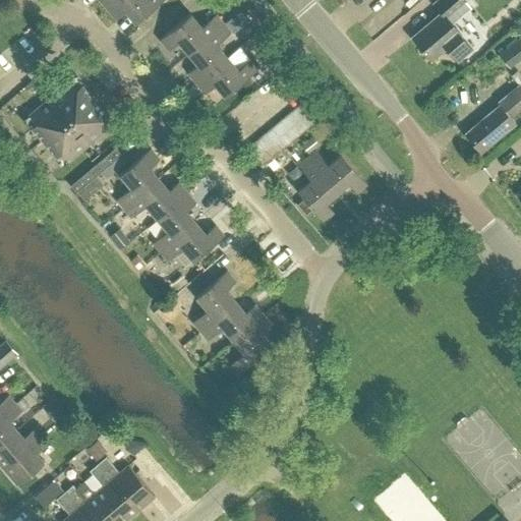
[(99,0),(107,9),(116,0),(99,0)]
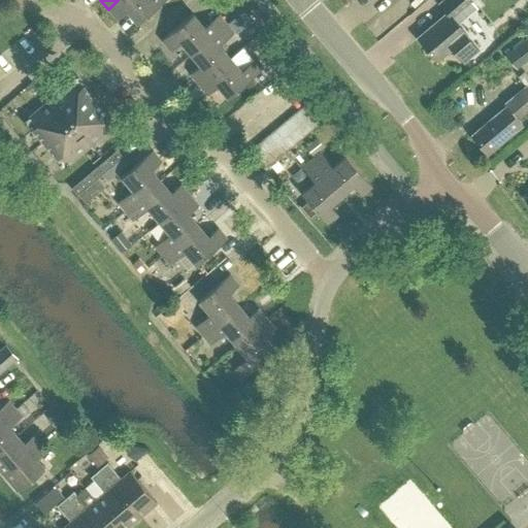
[(118,0),(108,9),(117,20),(118,19),(127,11),(128,13),(136,23),(164,0),(118,0)]
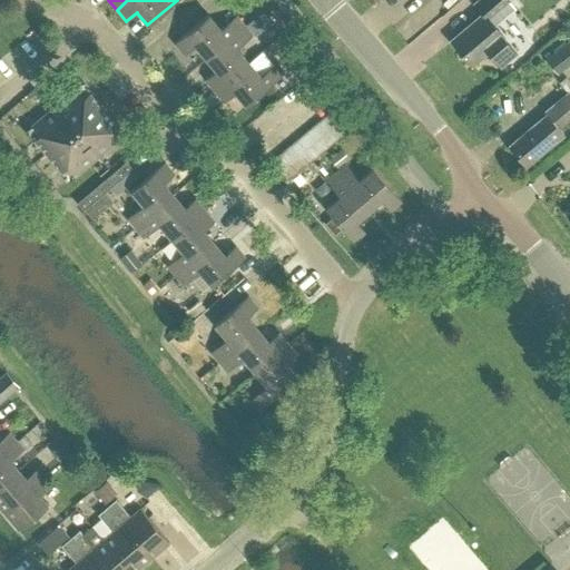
[(482,13),(451,40),(471,65),(487,50),(499,66),(514,52),(502,38),(503,37),(493,26),(503,17),(500,11),(510,2),(508,0),(477,0),(473,3),(482,13)]
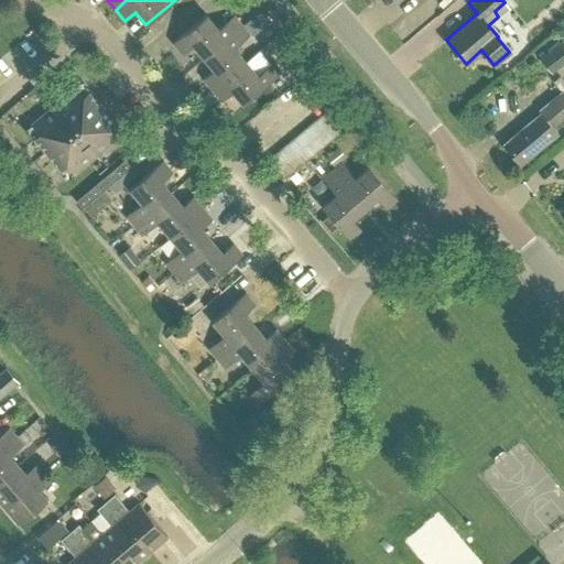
[(205,14),(172,43),(182,54),(193,45),(203,57),(241,25),(234,15),(217,29),(205,14)]
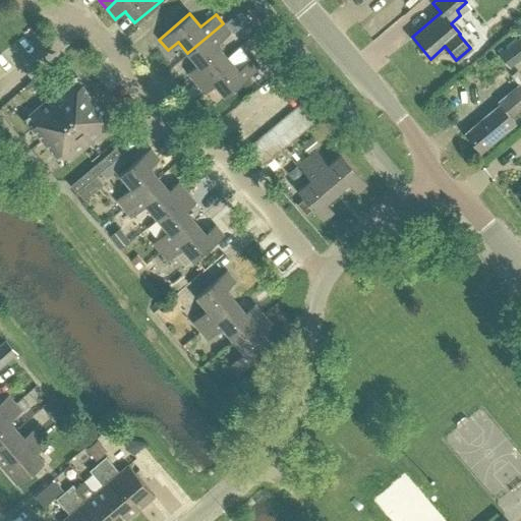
[(197,64),(187,72),(195,82),(226,57),(216,45),(230,32),(223,23),(187,53),(197,64)]
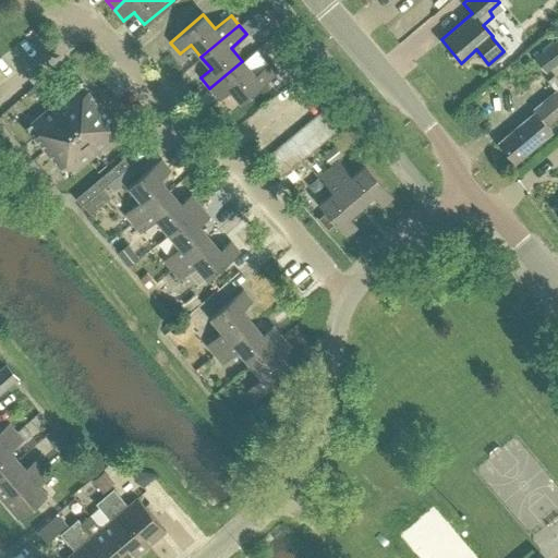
[(557,61),(557,44),(556,41),(534,58),(546,72),(557,61)]
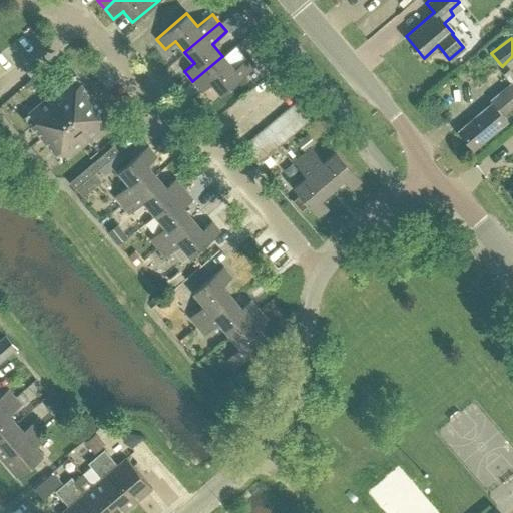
[(269,47),(259,56),(273,72),(282,64),(283,63),(269,47)]
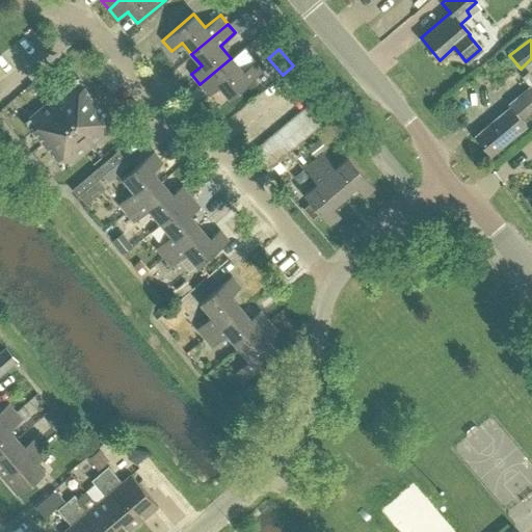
[(231,58),(200,84),(209,95),(218,86),(229,99),(265,68),(258,58),(242,72),(231,58)]
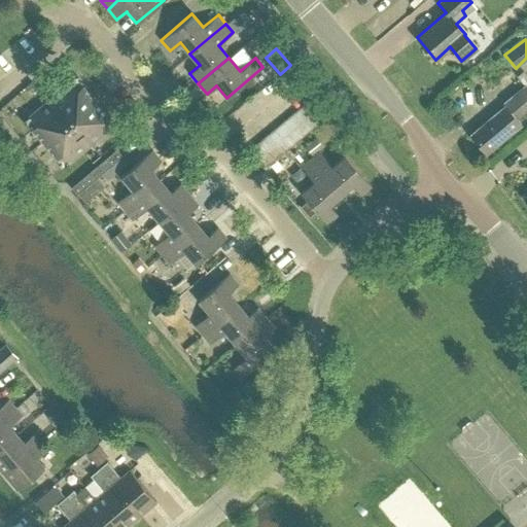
[(31,128),(57,159),(61,154),(68,163),(109,128),(102,119),(107,115),(81,85),(77,90),(70,81),(29,115),(35,124),(31,128)]
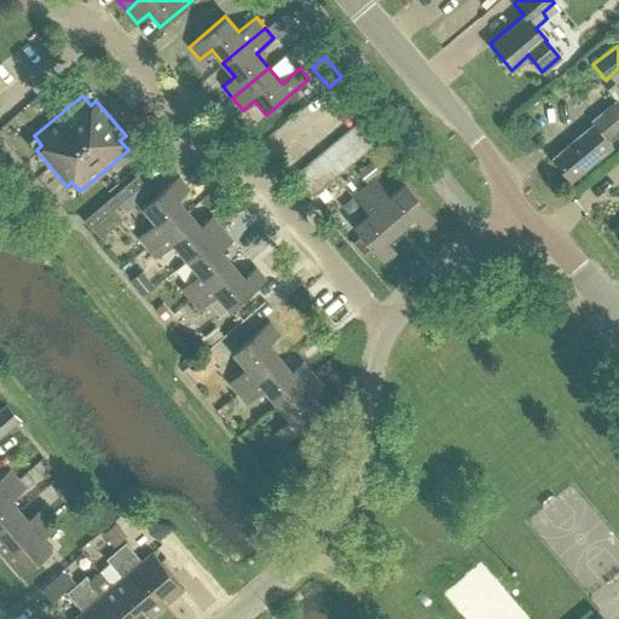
[(553,157),(571,179),(612,144),(606,138),(618,126),(618,103),(614,98),(590,121),(593,122),(553,157)]
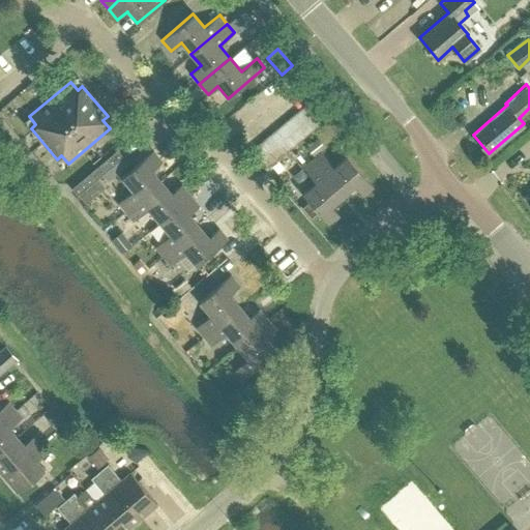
[(305,106),(296,113),(312,130),(320,123),(305,106)]
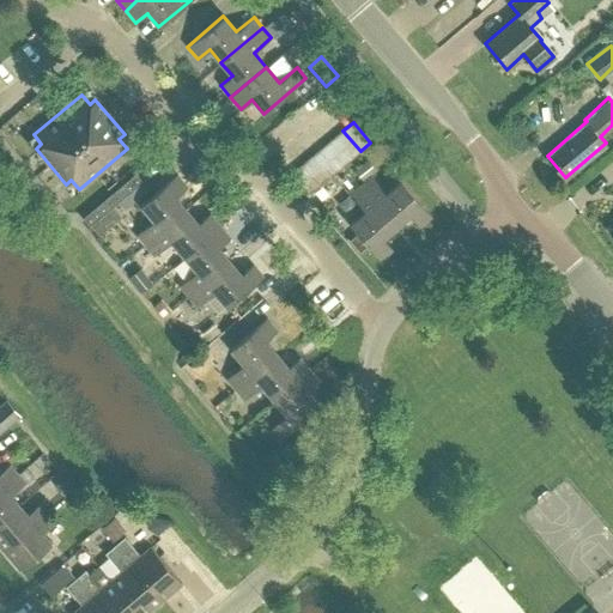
[(343,131),(333,139),(350,159),(360,151),(343,131)]
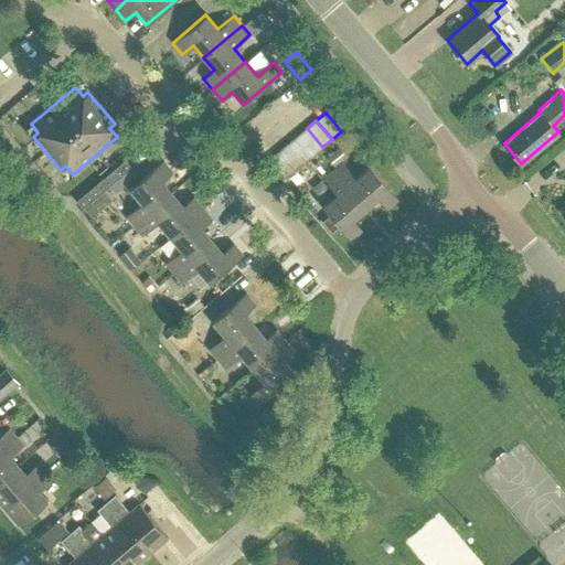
[(307,128),(297,136),(313,155),(322,147),(307,128)]
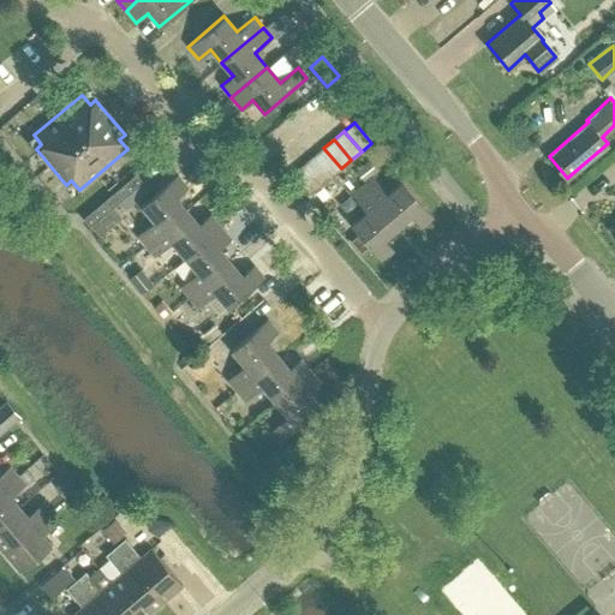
[(323,148),(314,156),(330,177),(341,168),(323,148)]
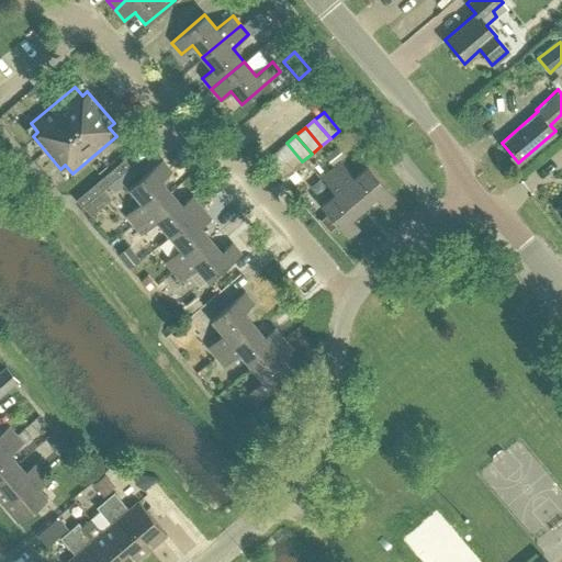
[(287,143),(277,150),(293,169),(302,161),(287,143)]
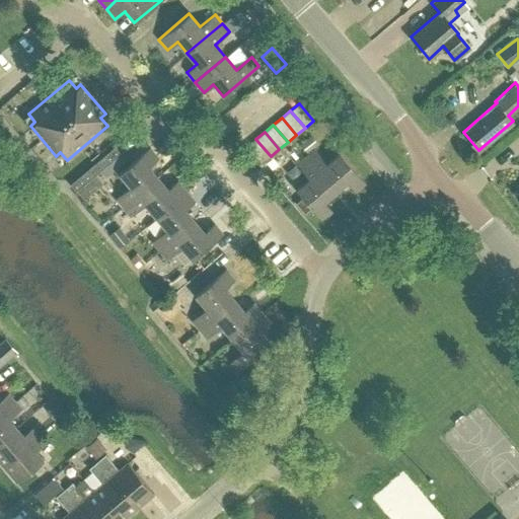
[(255,139),(247,147),(262,163),(271,156),(255,139)]
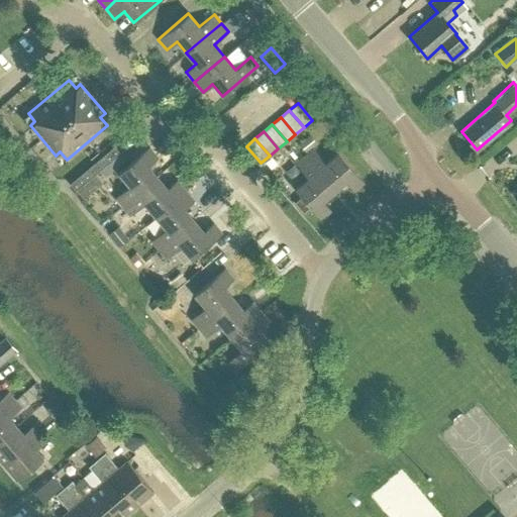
[(69,184),(75,191),(120,152),(114,146),(69,184)]
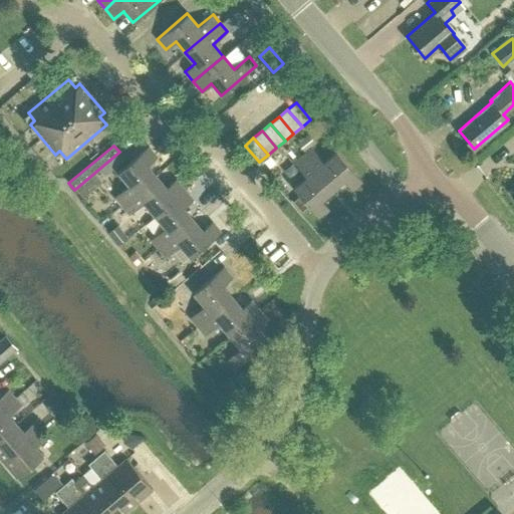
[(113,197),(121,206),(156,177),(147,165),(156,157),(148,147),(117,172),(129,185),(113,197)]
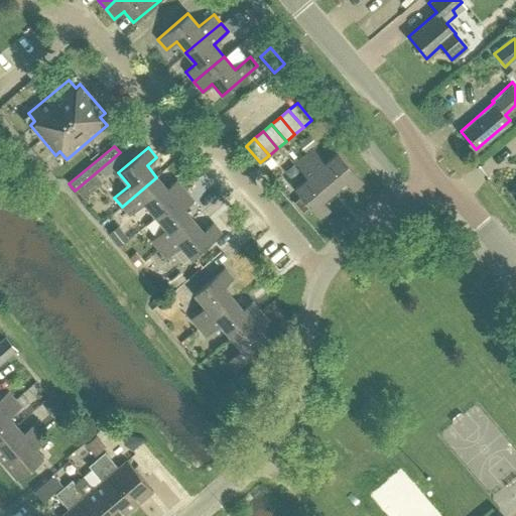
[(303,155),(333,190),(344,180),(353,190),(363,181),(337,151),(325,162),(311,148),(303,155)]
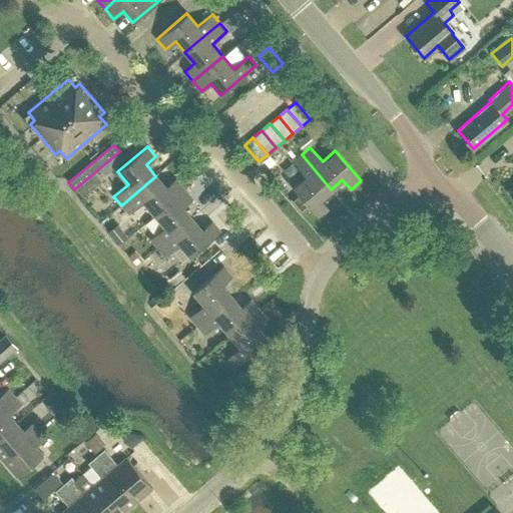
[(308,205),(318,217),(328,208),(320,198),(331,189),(302,154),(293,162),(305,176),(293,187),(299,195),(308,205)]
